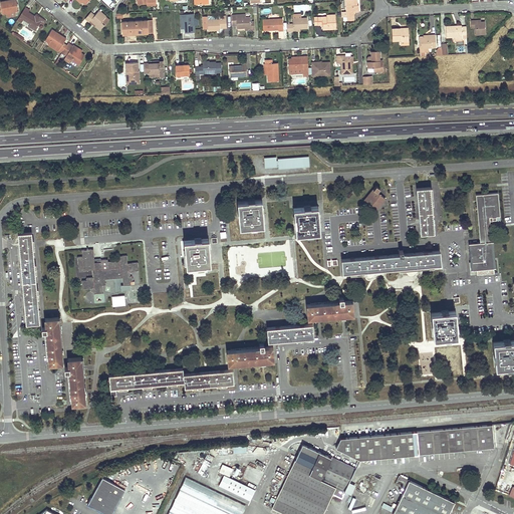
[(12,0),(13,1),(7,2),(7,1),(0,2),(2,14),(9,13),(16,11),(18,11),(16,0),(12,0)]
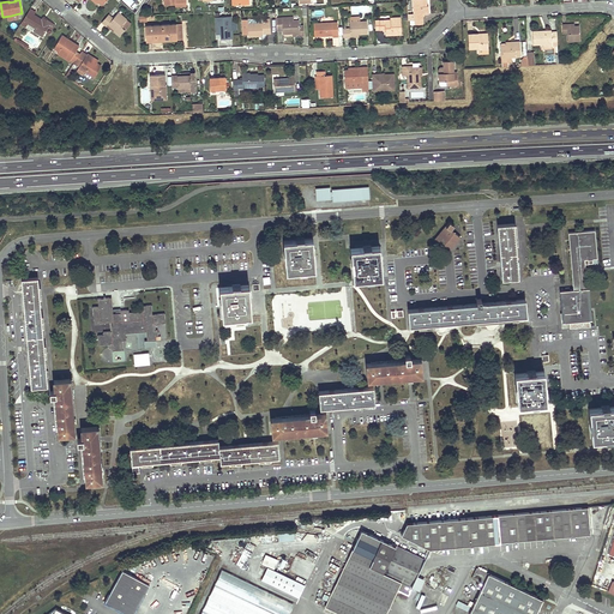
[(411,0),(414,24),(423,24),(422,14),(428,14),(428,6),(427,6),(426,0),(411,0)]
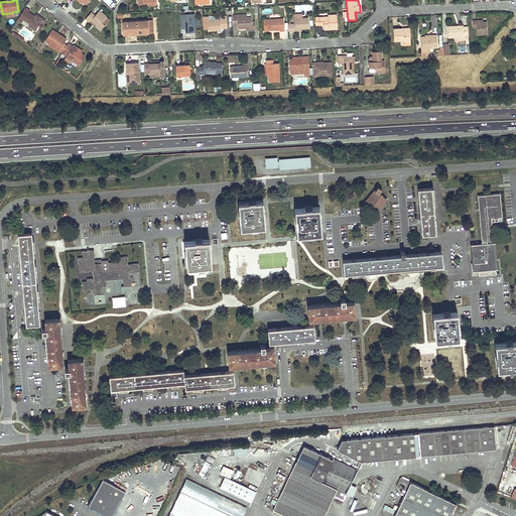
[(37,28),(40,23),(43,19),(38,16),(37,18),(35,16),(29,12),(24,10),(24,9),(19,17),(18,20),(21,22),(23,19),(30,24),(37,28)]
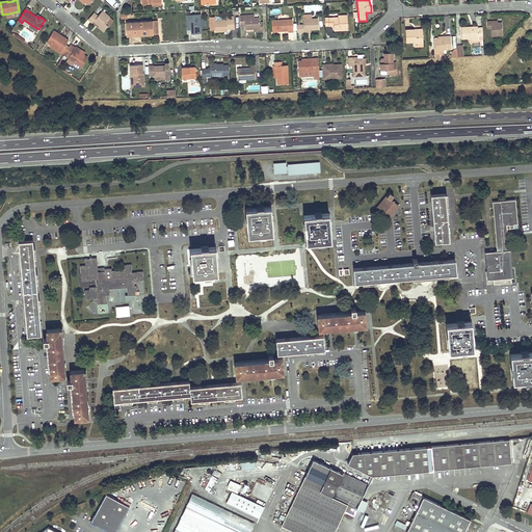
[(104,30),(106,28),(108,26),(105,23),(110,17),(103,10),(98,16),(95,12),(88,20),(92,23),(94,21),(104,30)]
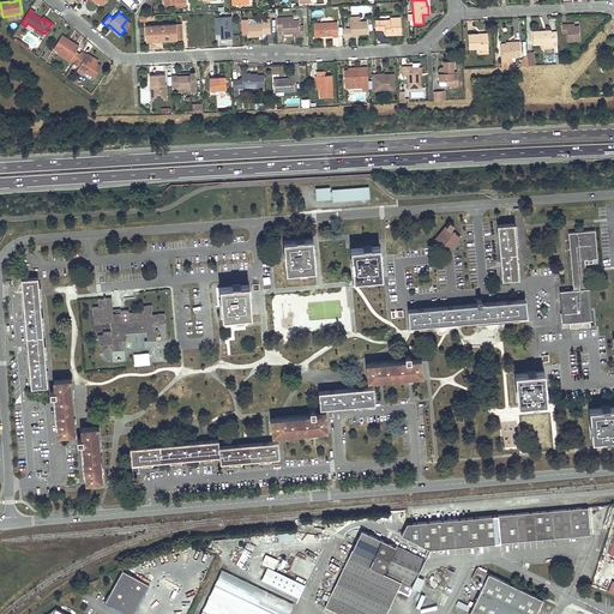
[(218,34),(221,34),(222,34),(222,38),(232,38),(230,17),(216,18),(217,26),(218,26),(218,34)]
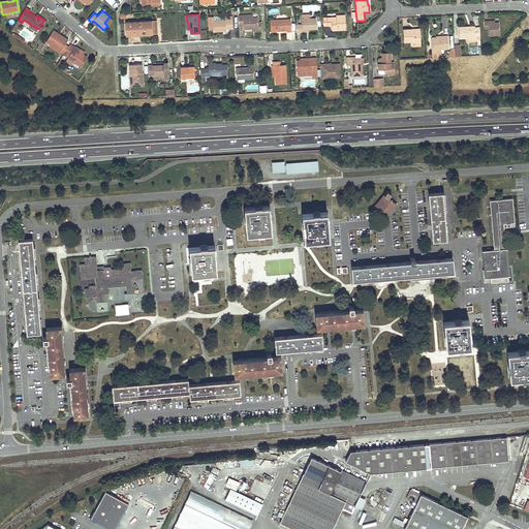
[(258,23),(258,20),(257,18),(252,18),(243,19),(243,16),(238,16),(239,26),(244,26),(244,29),(252,29),(258,28),(258,23)]
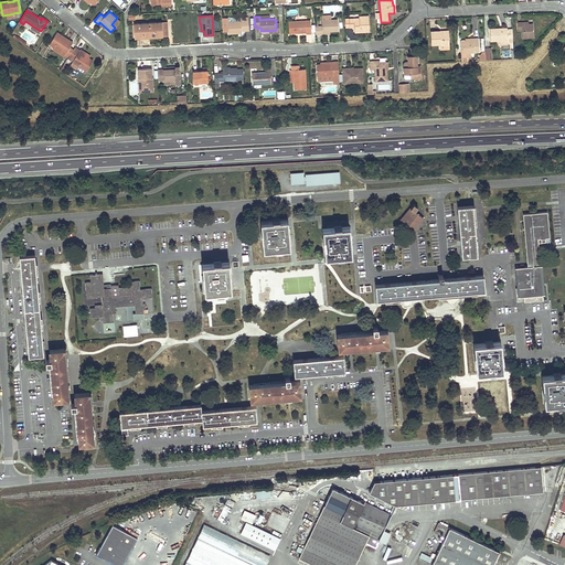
[(345,28),(350,28),(354,27),(354,32),(369,32),(369,17),(359,17),(359,19),(345,19),(345,28)]
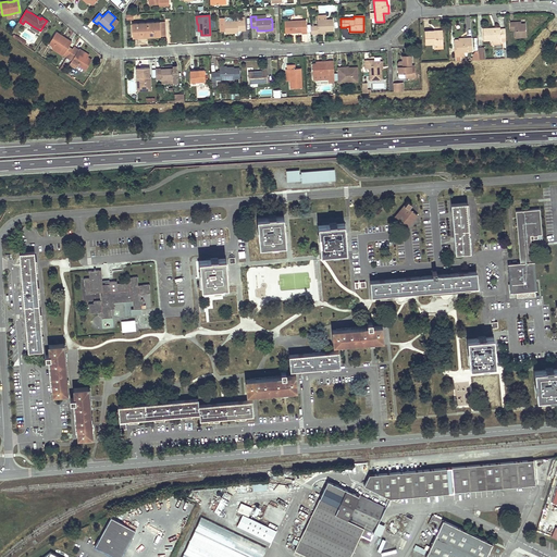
[(238,22),(224,22),(224,17),(219,19),(220,32),(225,32),(225,34),(238,33),(238,32),(238,31),(238,25),(240,25),(242,31),(246,31),(245,17),(238,17),(238,22)]
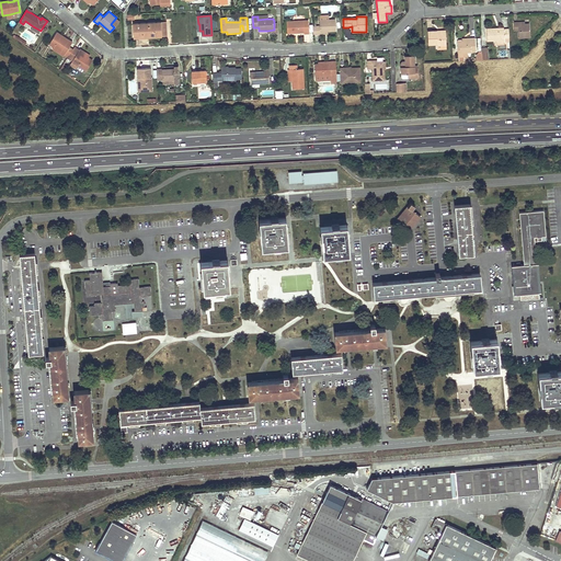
[(304,34),(307,34),(309,34),(308,20),(286,22),(287,33),(304,33),(304,34)]
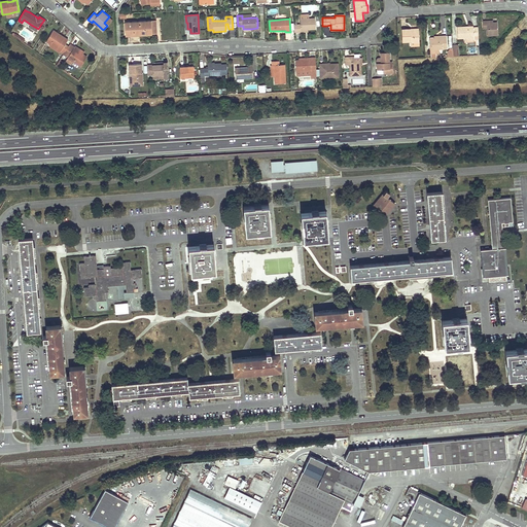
[(308,30),(312,30),(316,29),(315,19),(300,19),(301,24),(293,25),(294,32),(301,32),(301,30),(308,30)]
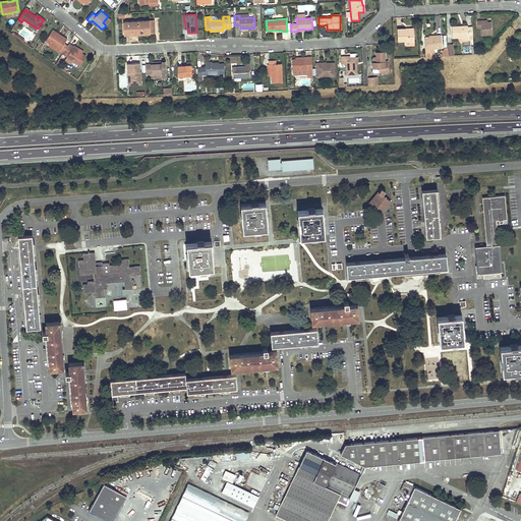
[(124,36),(139,35),(148,34),(147,20),(123,21),(124,36)]
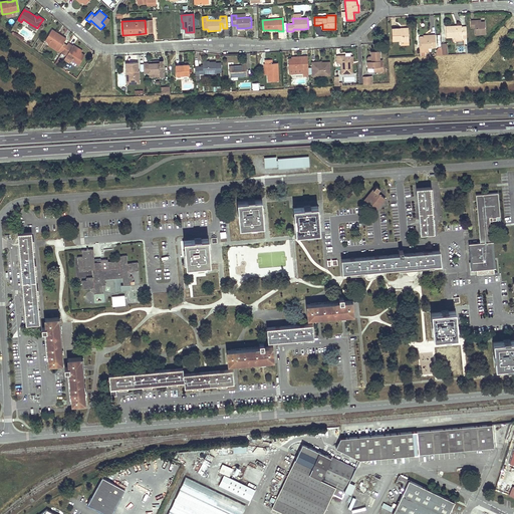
[(145,20),(146,33),(154,33),(153,20),(145,20)]
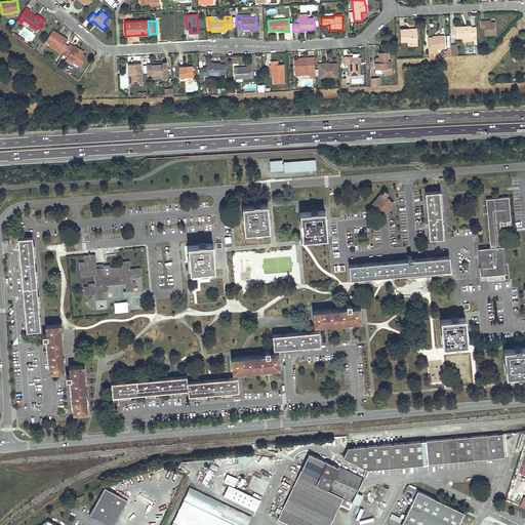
[(485,21),(483,22),(481,22),(481,29),(485,29),(486,36),(495,35),(494,23),(490,23),(485,23),(485,21)]
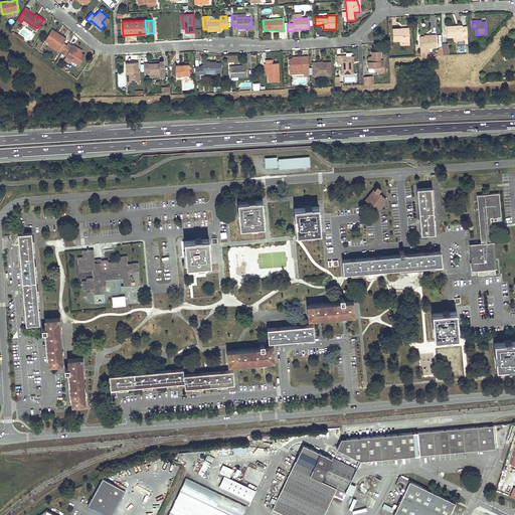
[(254,30),(254,22),(251,22),(251,27),(245,28),(245,30),(254,30)]
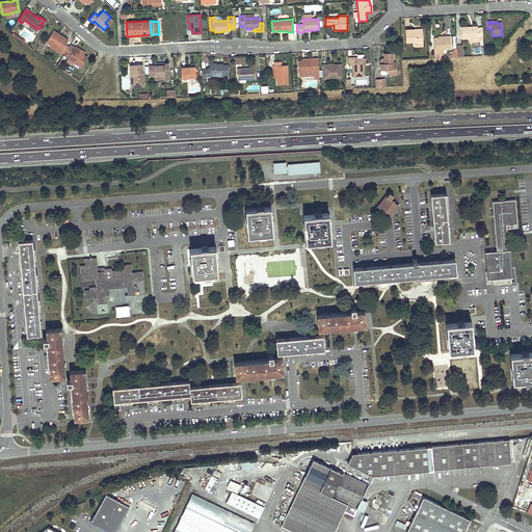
[(472,38),(478,38),(478,40),(483,40),(483,36),(482,28),(478,28),(478,27),(461,27),(462,38),(467,38),(469,38),(472,38)]
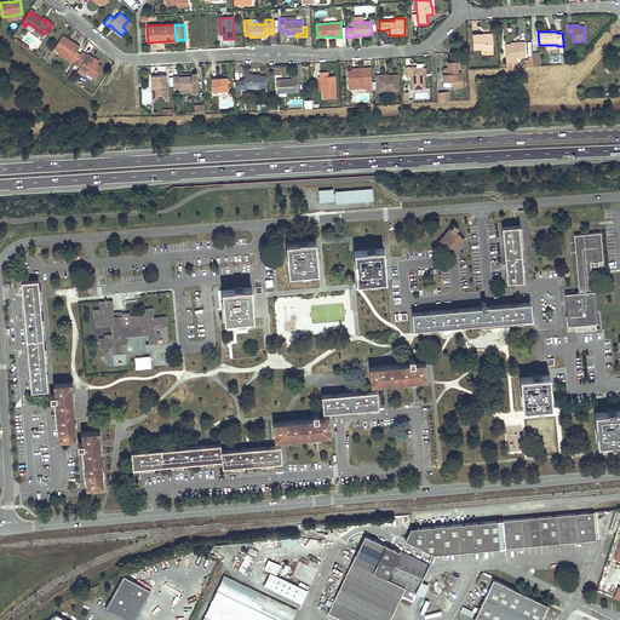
[(483,50),(488,50),(493,50),(493,36),(482,38),(482,34),(472,35),(474,49),(483,49),(483,50)]
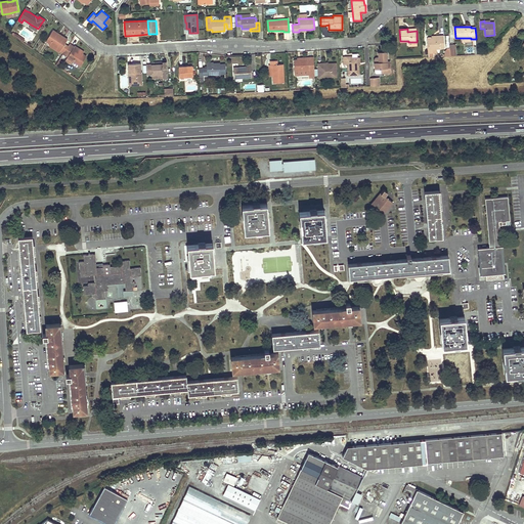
[(60,51),(63,53),(69,45),(66,43),(68,40),(63,37),(63,39),(58,35),(58,34),(53,31),(46,41),(50,44),(57,48),(56,49),(55,50),(59,52),(60,51)]
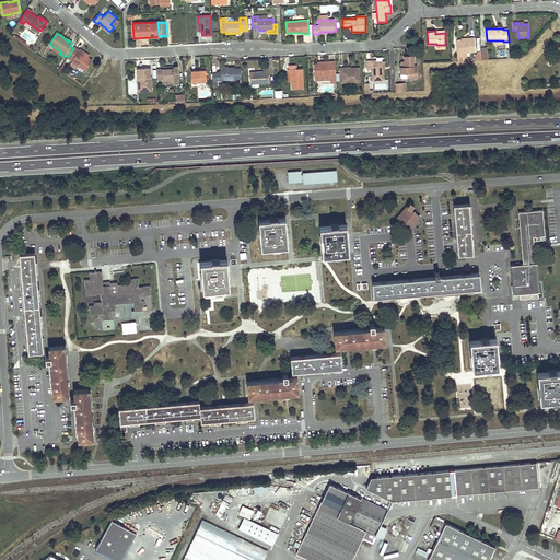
[(457,54),(458,54),(463,53),(475,53),(474,38),(461,38),(462,41),(456,41),(457,54)]
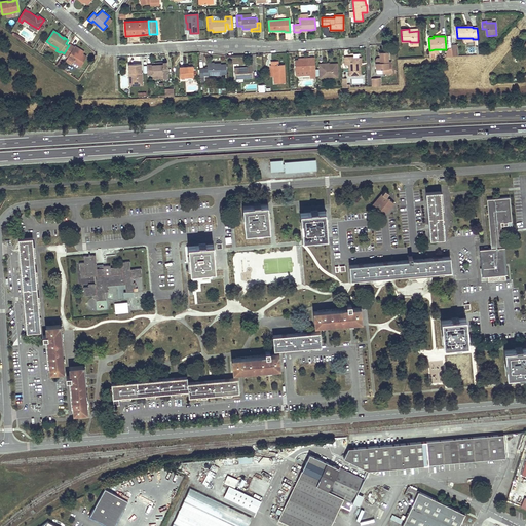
[(74,47),(70,44),(69,45),(64,53),(64,54),(68,58),(73,62),(81,67),(86,57),(82,54),(74,48),(74,47)]
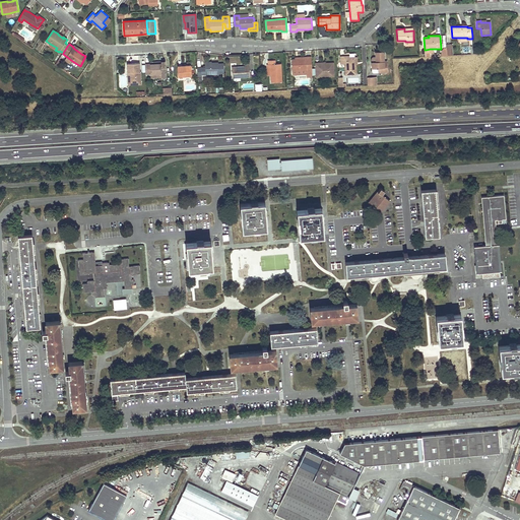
[(376,57),(377,57),(379,57),(379,62),(376,62),(372,62),(372,69),(378,68),(378,73),(388,72),(387,63),(384,63),(384,61),(383,52),(376,53),(376,57)]
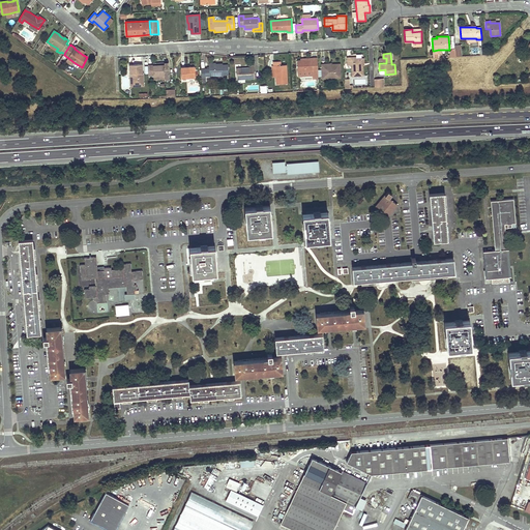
[(351,59),(351,58),(351,57),(347,58),(347,65),(351,65),(352,77),(363,76),(362,65),(362,58),(356,59),(351,59)]
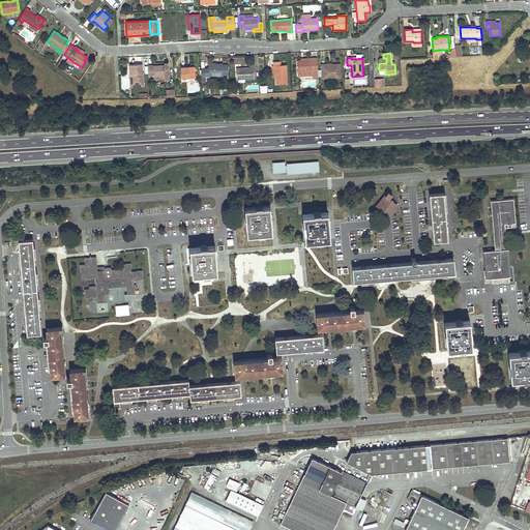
[(298,71),(305,71),(313,70),(313,74),(313,76),(313,77),(318,77),(318,74),(317,62),(313,62),(312,60),(301,60),(297,60),(298,71)]
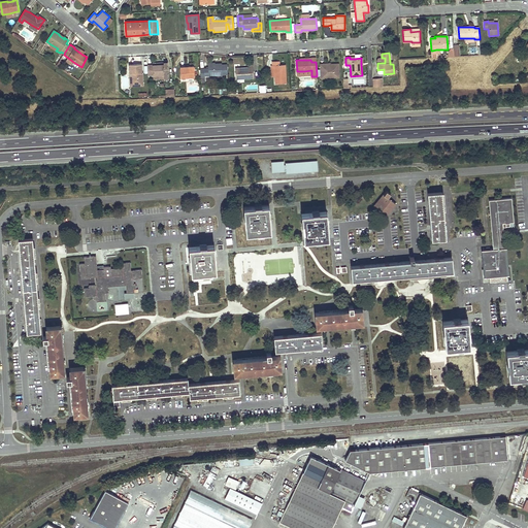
[(287,84),(286,74),(286,65),(279,65),(279,61),(272,61),(272,65),(274,65),(275,76),(275,84),(287,84)]
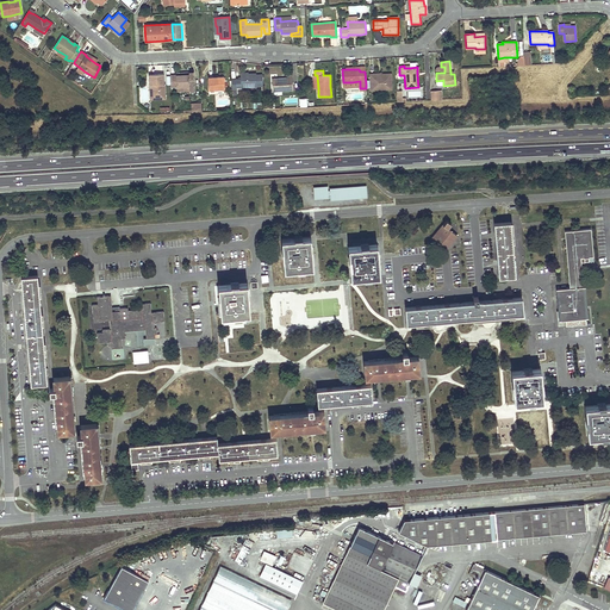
[(188,73),(188,74),(188,75),(176,75),(170,76),(170,87),(178,87),(191,86),(191,91),(195,91),(195,86),(194,72),(188,73)]
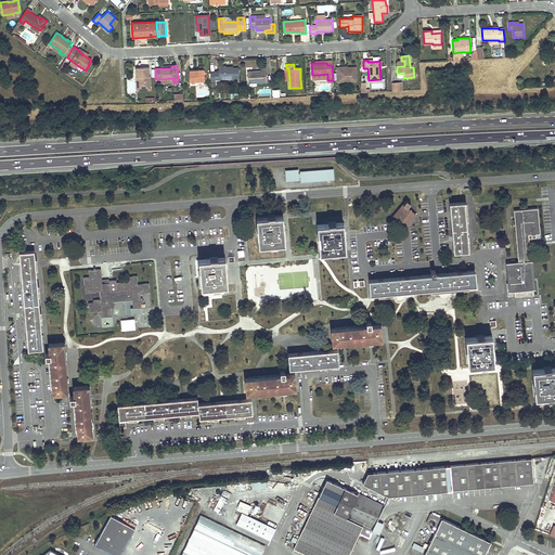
[(233,66),(230,67),(227,67),(226,66),(219,66),(219,72),(210,73),(211,80),(211,84),(216,84),(216,80),(221,79),(232,79),(233,79),(233,66)]
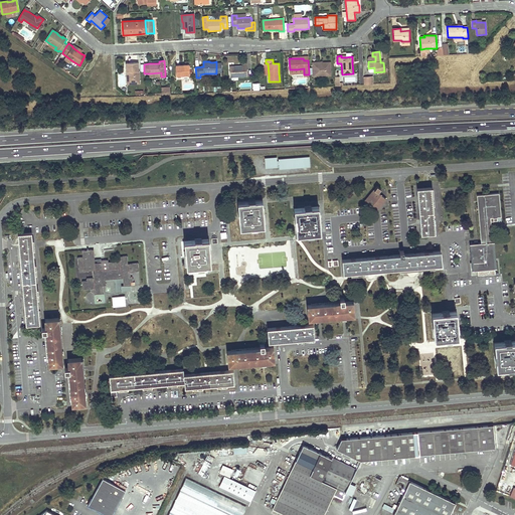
[(130,71),(130,76),(130,81),(140,80),(139,70),(138,62),(127,63),(127,71),(130,71)]
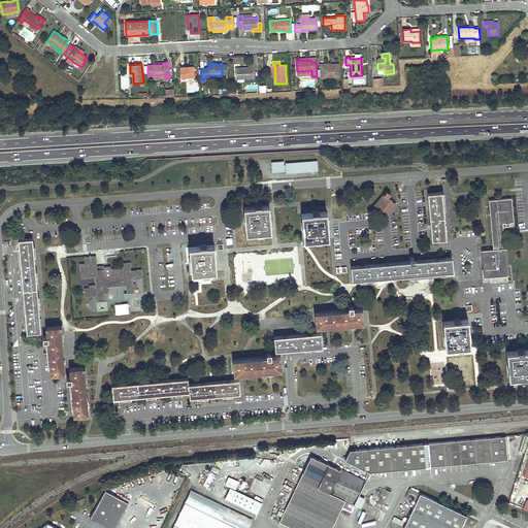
[(324,66),(324,65),(324,64),(320,64),(321,78),(338,77),(338,64),(330,64),(330,66),(324,66)]
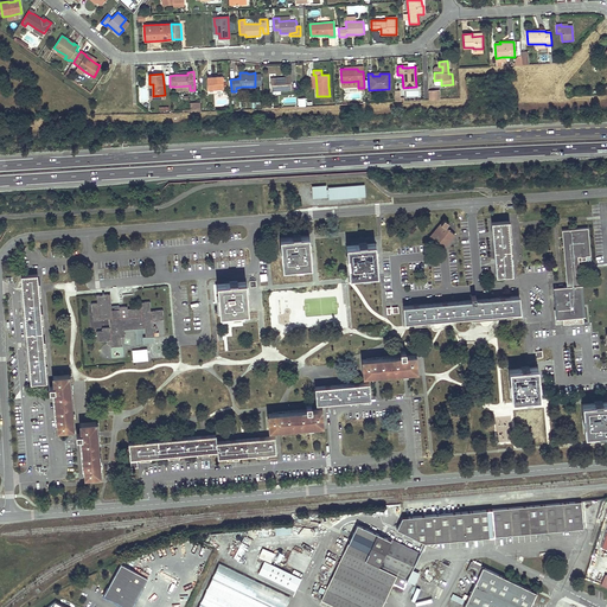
[(223,76),(215,76),(208,77),(208,90),(224,89),(223,76)]
